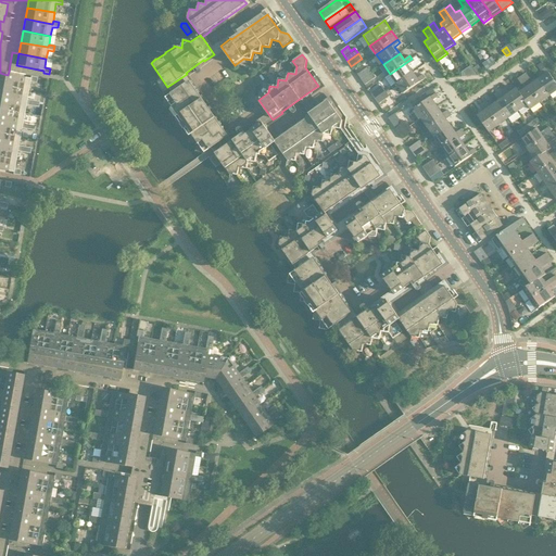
[(396,84),(413,72),(408,65),(414,62),(412,59),(390,74),(396,84)]
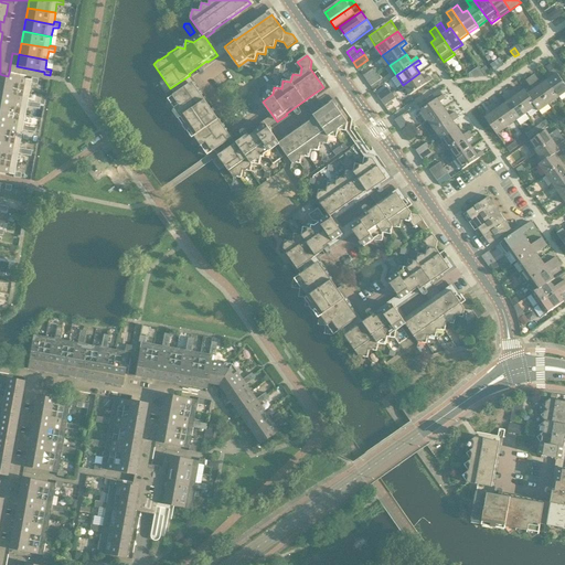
[(554,76),(547,81),(558,97),(564,93),(564,84),(557,74),(551,64),(546,67),(550,73),(551,72),(554,76)]
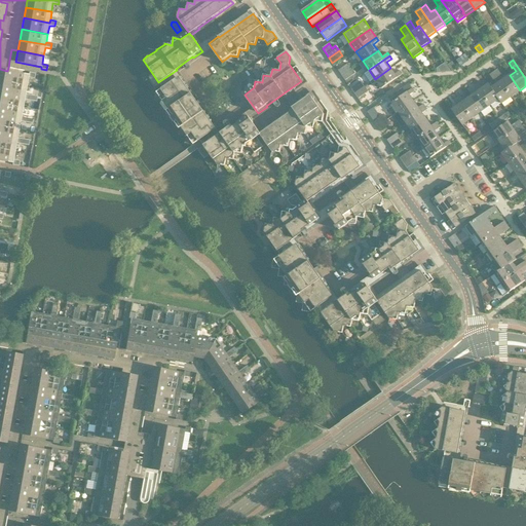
[(452,62),(448,65),(451,71),(456,68),(452,62)]
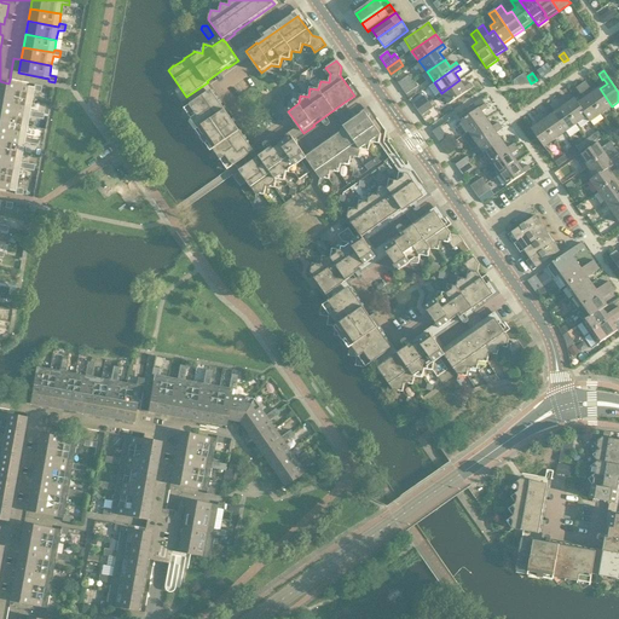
[(524,74),(514,81),(515,86),(530,84),(524,74)]
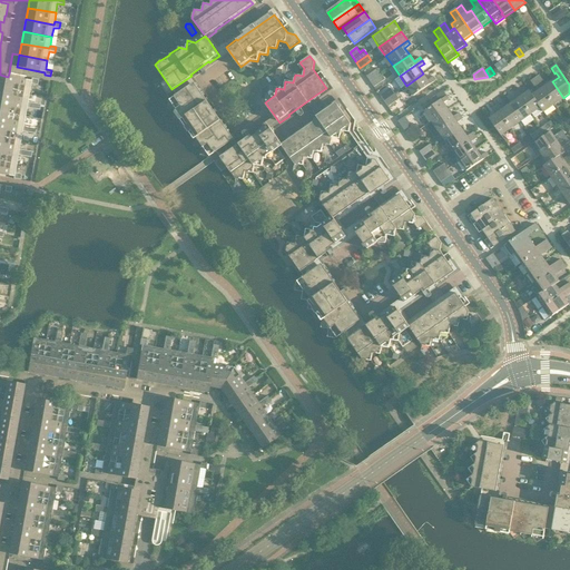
[(371,82),(381,75),(377,69),(366,77),(371,82)]
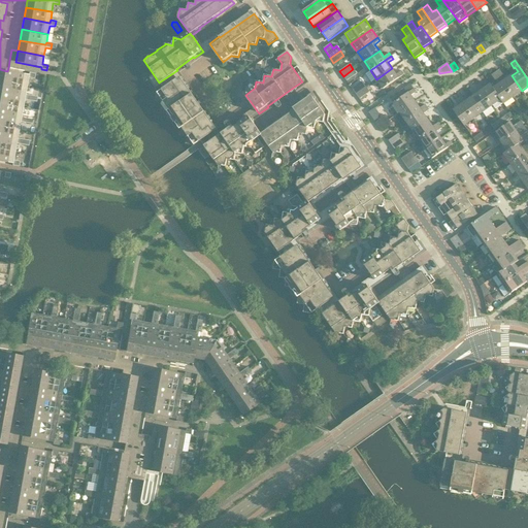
[(392,68),(376,79),(384,89),(399,78),(403,74),(401,71),(396,75),(392,68)]
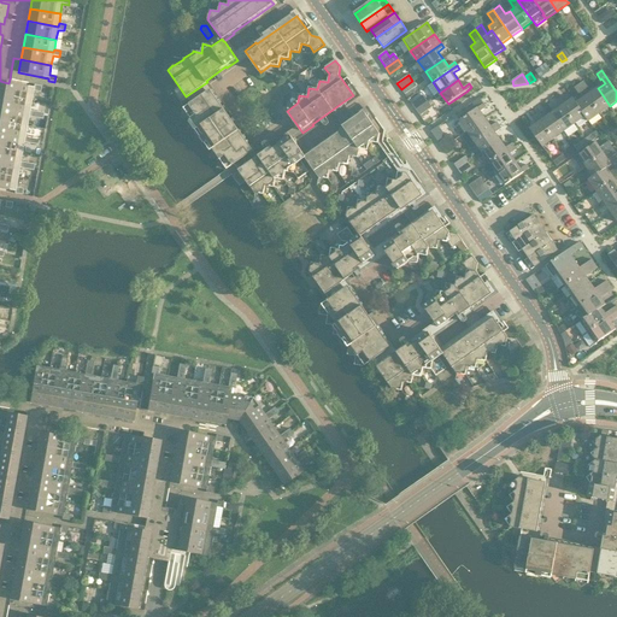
[(0,188),(15,192),(15,194),(22,195),(23,189),(16,188),(19,168),(34,171),(35,164),(21,162),(24,142),(39,145),(40,139),(25,136),(29,117),(43,119),(43,113),(30,111),(34,92),(40,93),(41,87),(34,84),(34,88),(9,83),(4,82),(0,81),(0,188)]
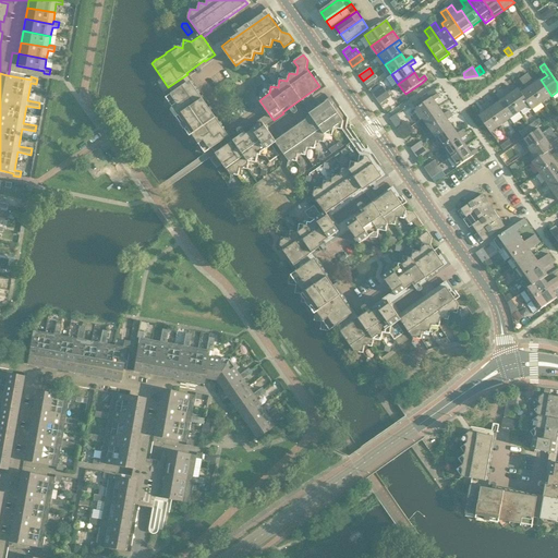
[(377,77),(373,73),(363,81),(366,85),(377,77)]
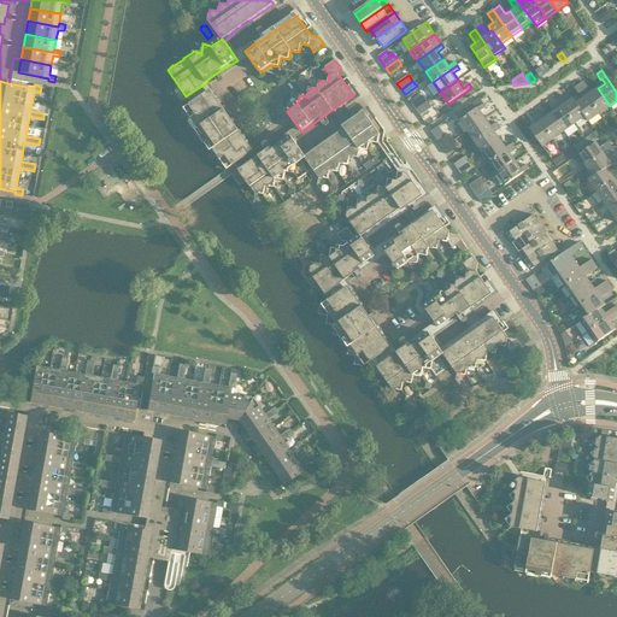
[(599,115),(610,106),(598,88),(591,94),(587,89),(588,88),(585,82),(580,86),(599,115)]
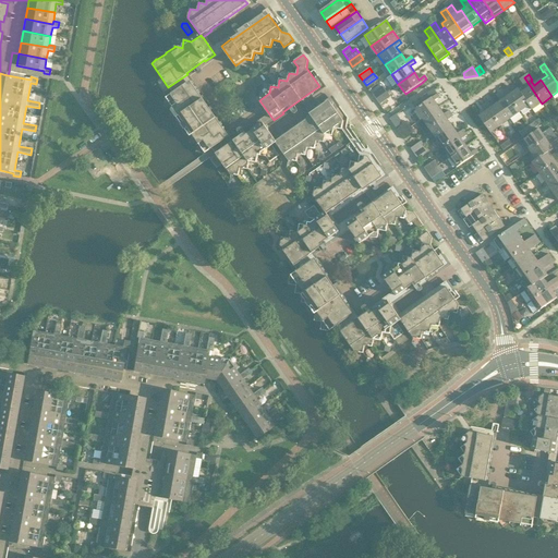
[(528,88),(521,93),(521,94),(530,106),(529,106),(532,110),(542,104),(524,77),(520,80),(523,85),(524,84),(528,88)]
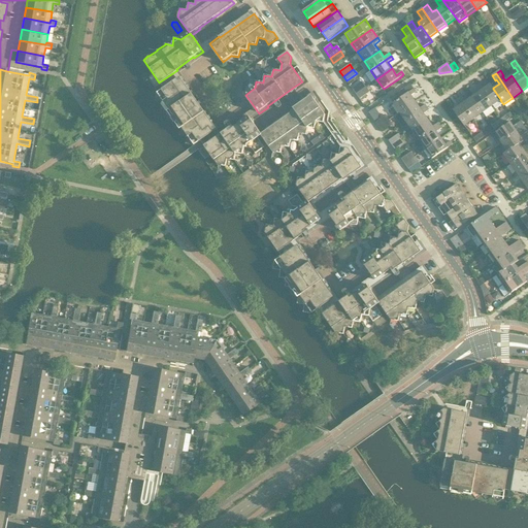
[(162,102),(185,87),(177,77),(156,94),(155,101),(162,102)]
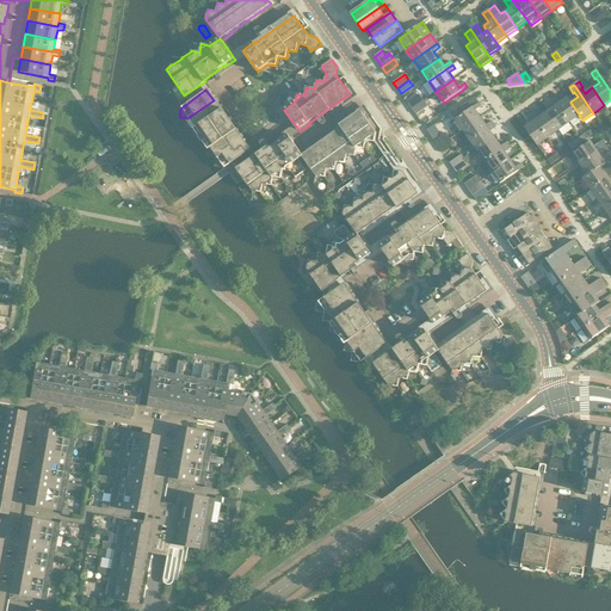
[(407,103),(412,109),(424,100),(419,94),(407,103)]
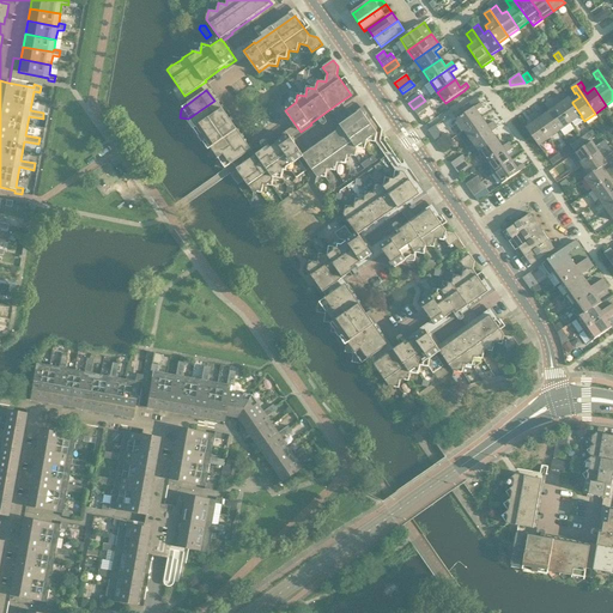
[(558,97),(554,99),(571,123),(581,116),(582,116),(572,103),(572,102),(570,98),(562,103),(558,97)]
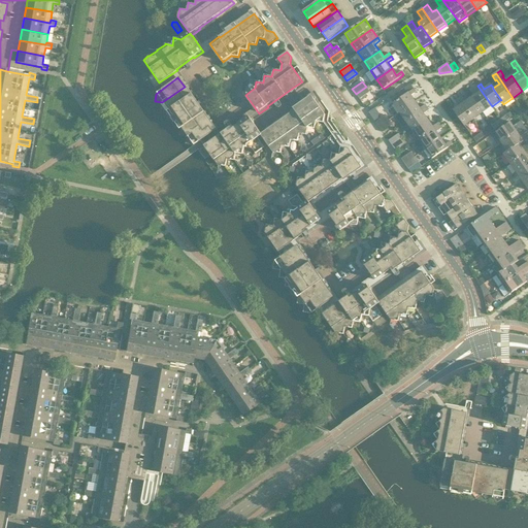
[(483,112),(492,106),(477,86),(474,88),(479,93),(472,97),(483,112)]
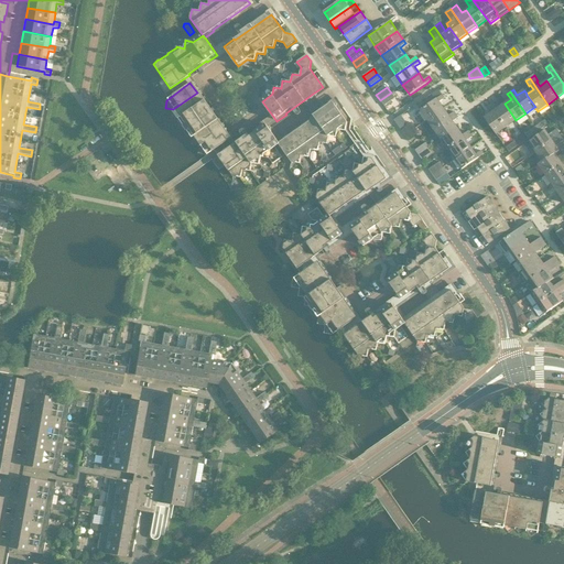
[(203,102),(197,93),(173,109),(173,110),(172,117),(180,119),(203,102)]
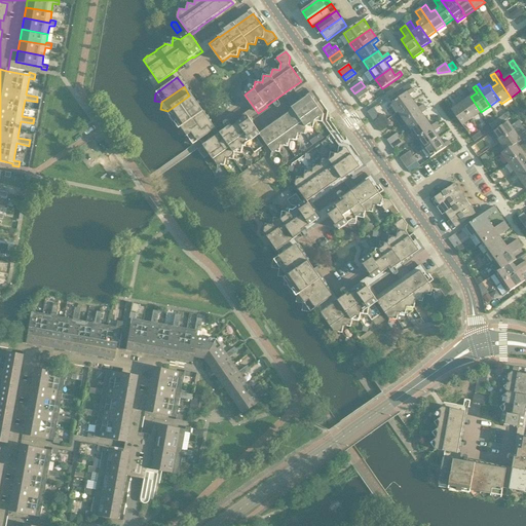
[(368,91),(365,86),(354,94),(358,99),(368,91)]
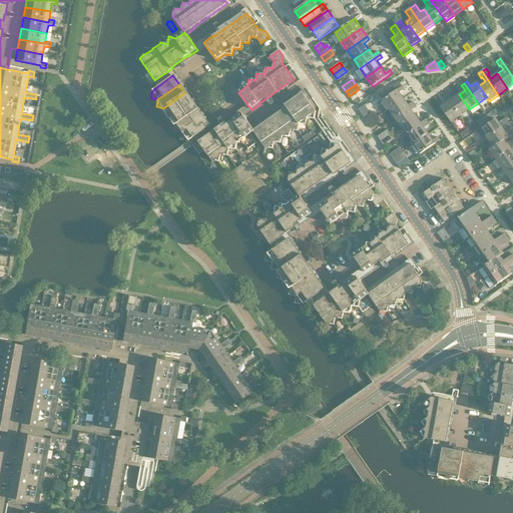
[(389,109),(404,99),(399,93),(404,89),(402,86),(397,90),(382,100),(389,109)]
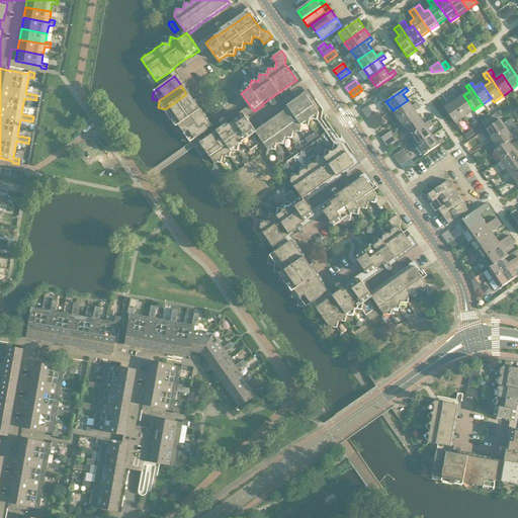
[(170,117),(171,117),(192,102),(186,94),(165,109),(164,116),(170,117)]
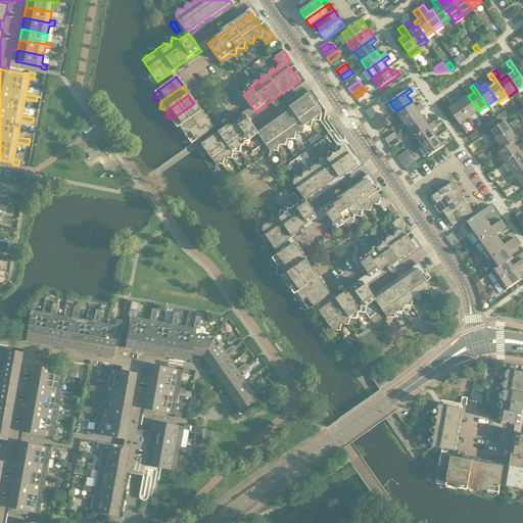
[(257,133),(259,135),(270,151),(271,150),(278,151),(280,144),(287,146),(288,139),(295,140),(296,133),(303,134),(305,127),(313,128),(314,121),(321,122),(322,114),(323,114),(311,96),(258,133),(257,133)]
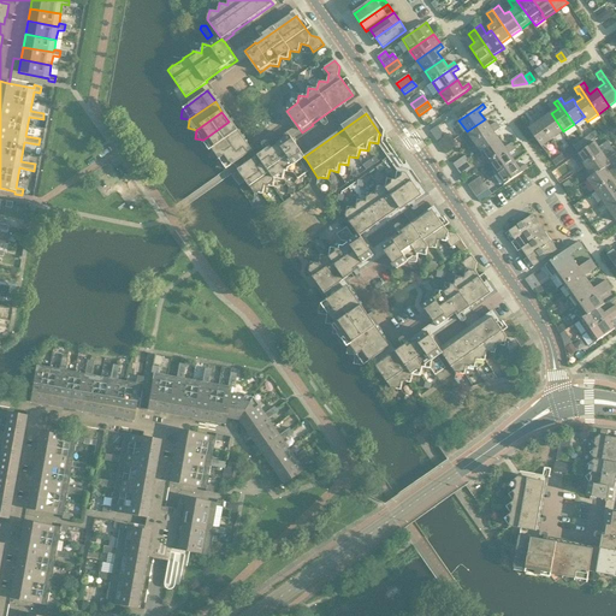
[(552,138),(563,131),(551,113),(543,119),(539,113),(535,114),(552,138)]
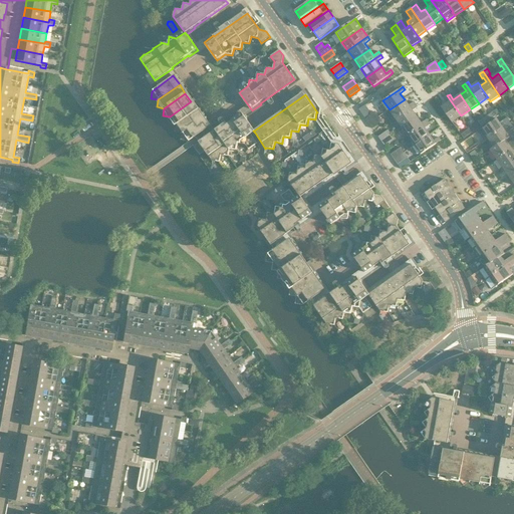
[(452,122),(461,115),(447,95),(445,97),(448,102),(442,107),(452,122)]
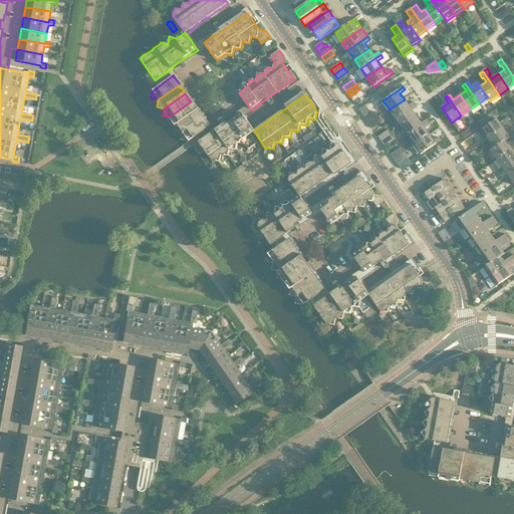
[(390,109),(396,118),(416,104),(414,102),(409,105),(405,99),(390,109)]
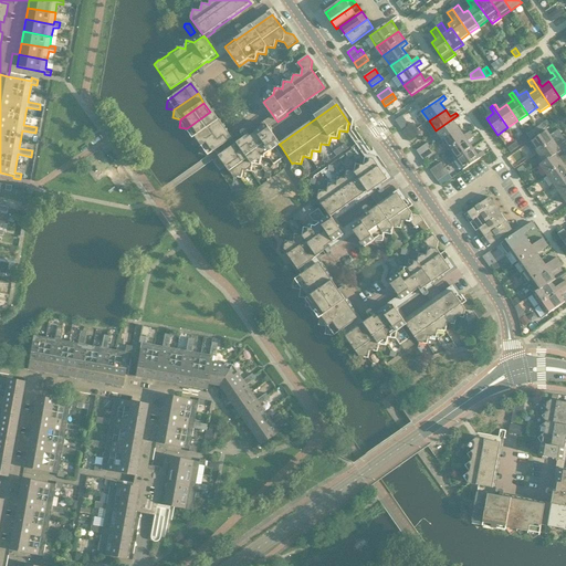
[(217,121),(210,112),(187,128),(186,136),(192,137),(194,138),(217,121)]
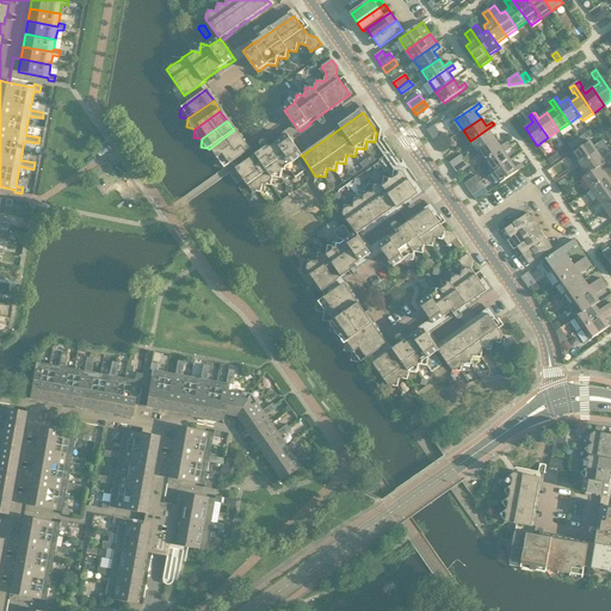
[(494,124),(470,141),(477,152),(495,139),(491,131),(497,128),(494,124)]
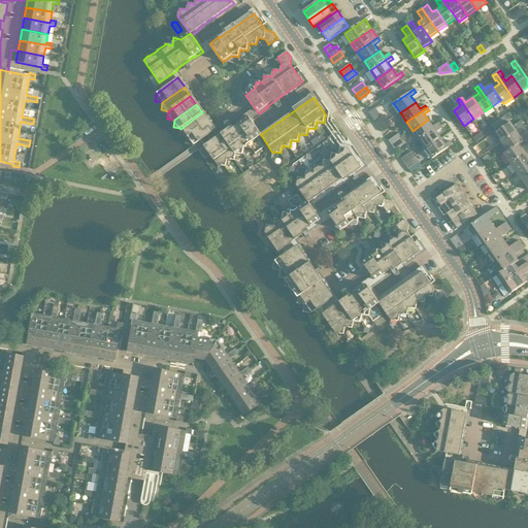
[(186,137),(208,122),(202,112),(180,129),(178,136),(186,137)]
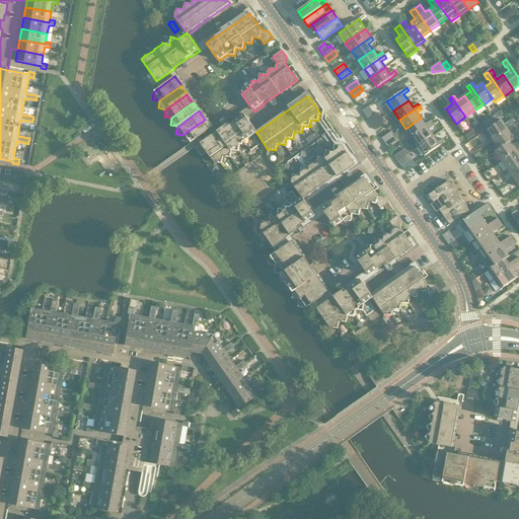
[(495,116),(497,120),(504,115),(502,110),(495,116)]
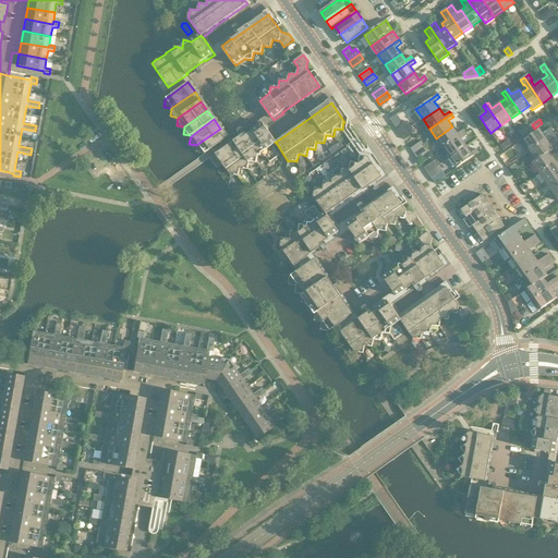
[(275,142),(276,142),(263,122),(253,130),(253,131),(235,143),(235,142),(216,155),(230,174),(231,174),(239,176),(240,168),(247,169),(249,161),(256,162),(258,155),(266,157),(269,162),(279,156),(273,147),(277,144),(275,142)]
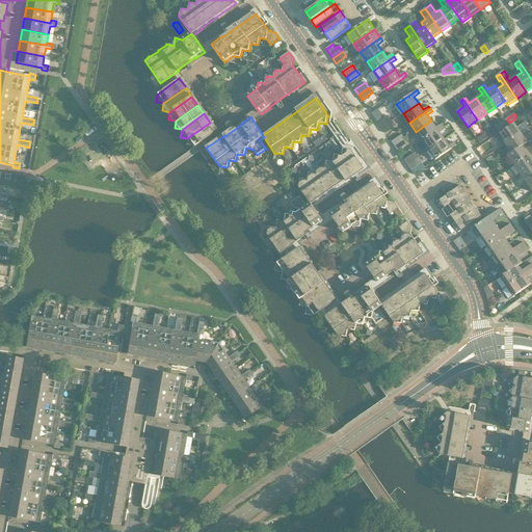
[(378,124),(382,129),(392,122),(389,116),(378,124)]
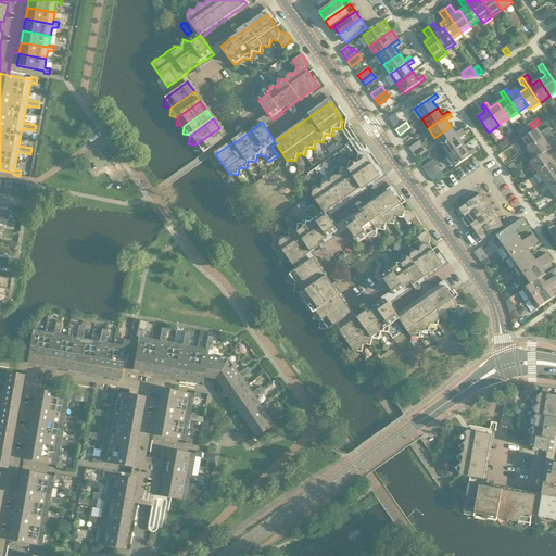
[(434,138),(441,148),(463,133),(460,129),(456,134),(451,126),(434,138)]
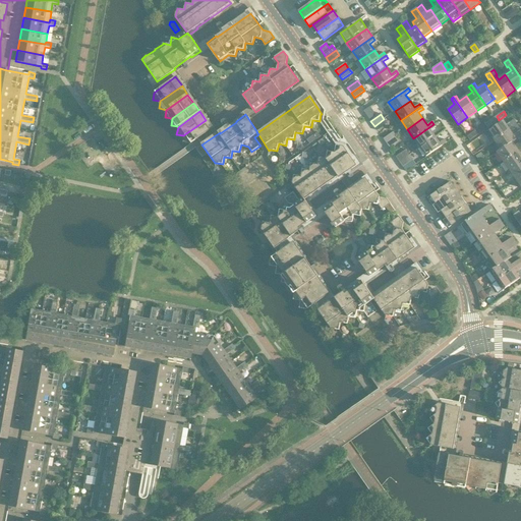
[(493,118),(485,123),(488,127),(495,122),(493,118)]
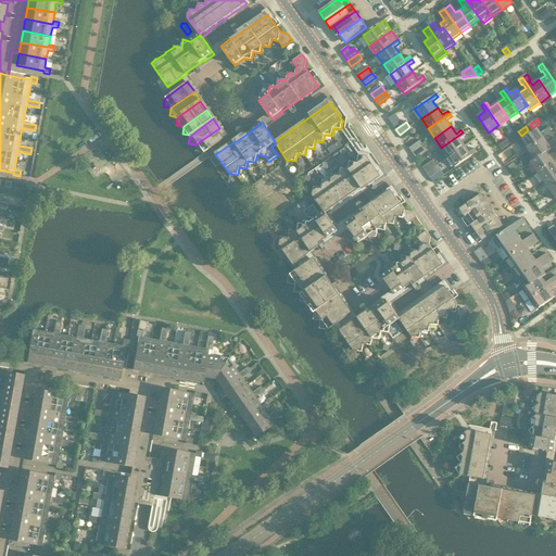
[(409,127),(400,135),(403,139),(414,131),(409,127)]
